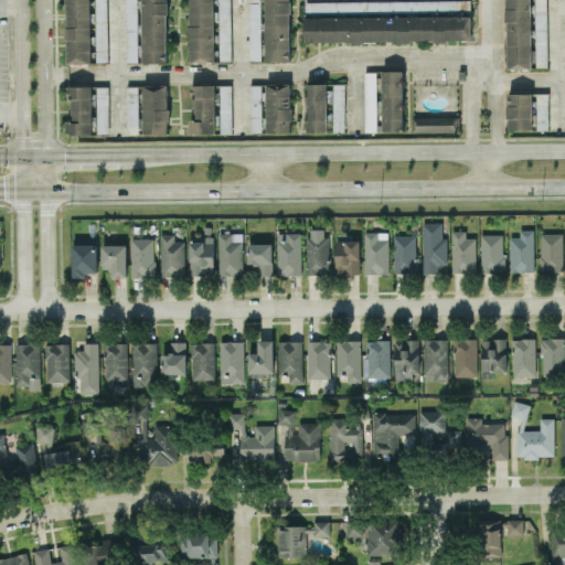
[(65,0),(67,64),(93,63),(91,0),(65,0)]
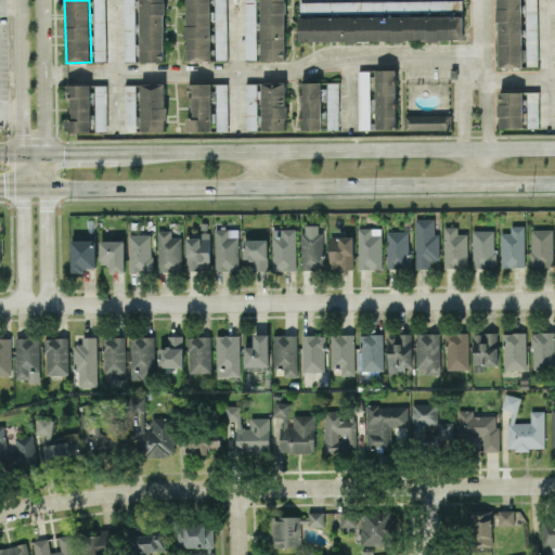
[(93,0),(94,60),(106,60),(105,0),(93,0)]
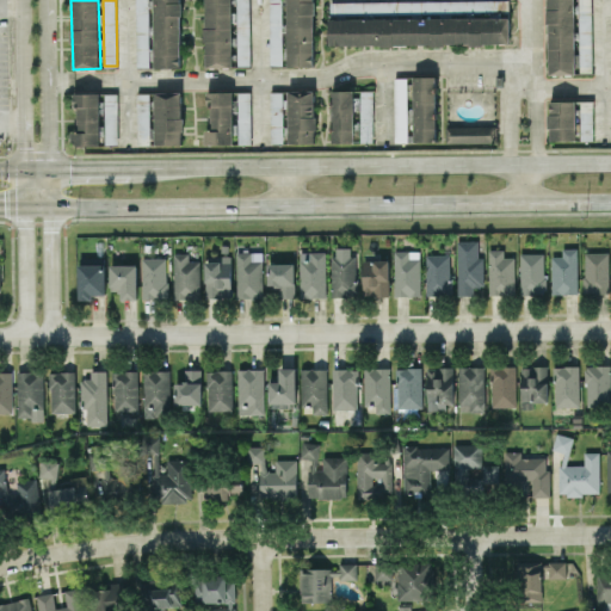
[(149,67),(148,0),(136,0),(137,67),(149,67)]
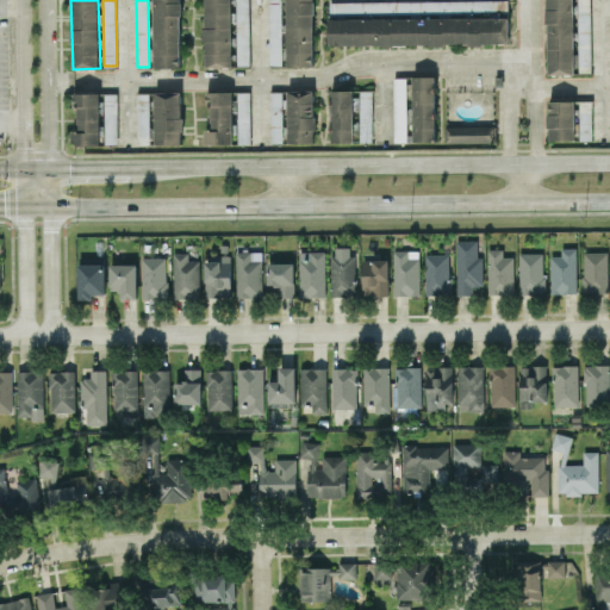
[(153,0),(155,68),(181,67),(180,0),(153,0)]
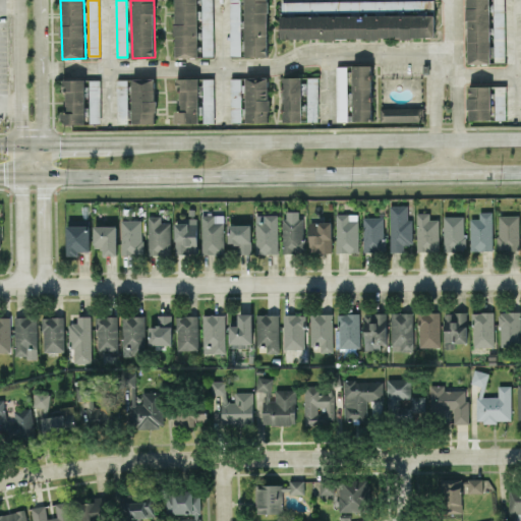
[(174,0),(176,58),(199,57),(196,0),(174,0)]
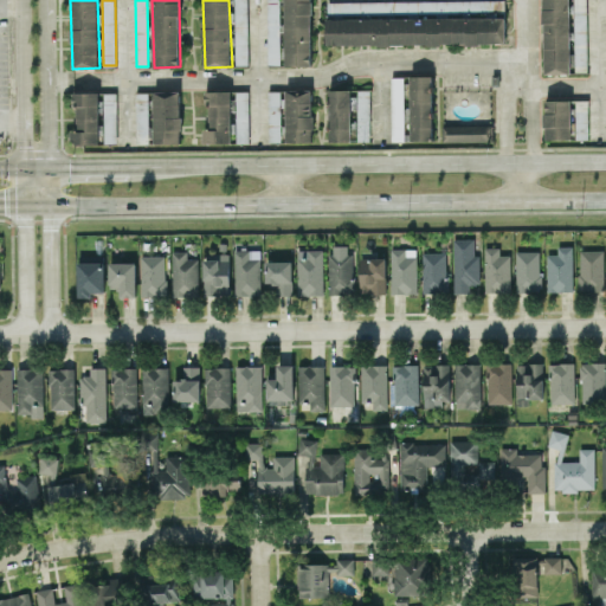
[(249,64),(246,0),(234,0),(236,64),(249,64)]
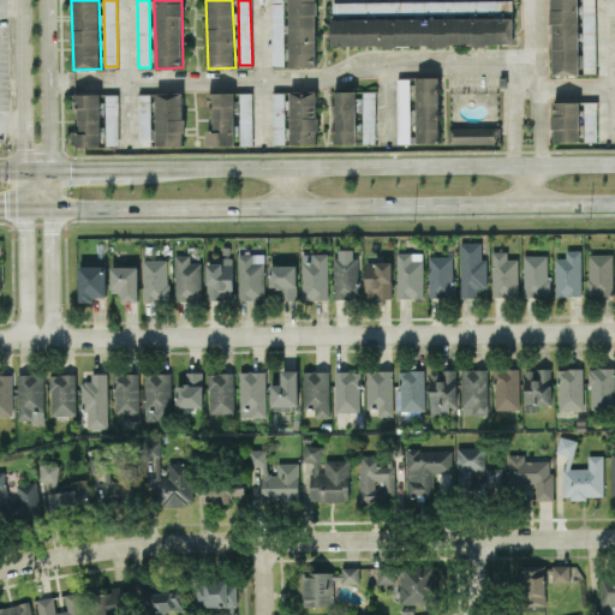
[(285,65),(284,0),(270,0),(272,65),(285,65)]
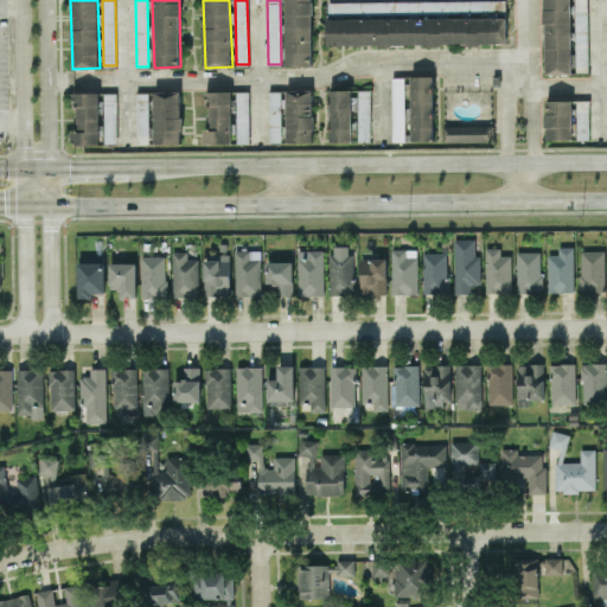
[(312,65),(312,0),(286,0),(285,65),(312,65)]
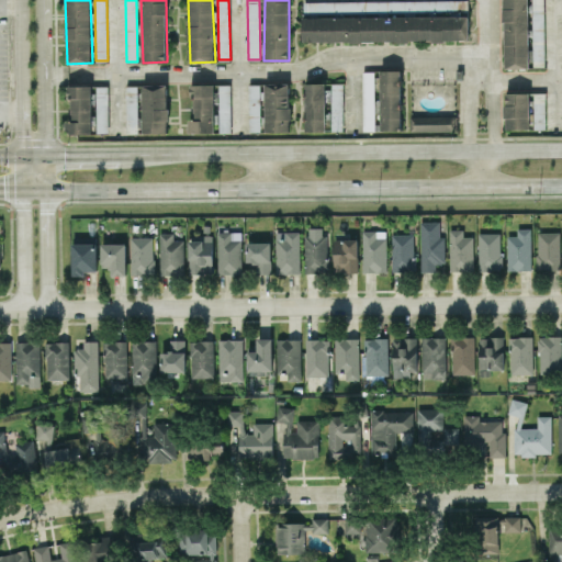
[(503,0),(505,68),(529,68),(527,0),(503,0)]
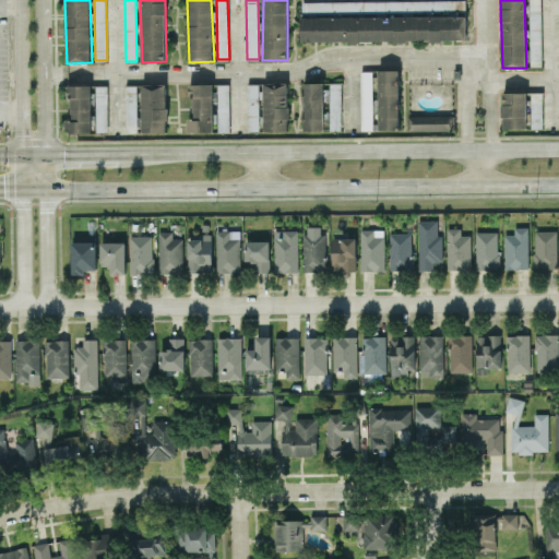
[(301,18),(301,42),(466,39),(466,15),(301,18)]
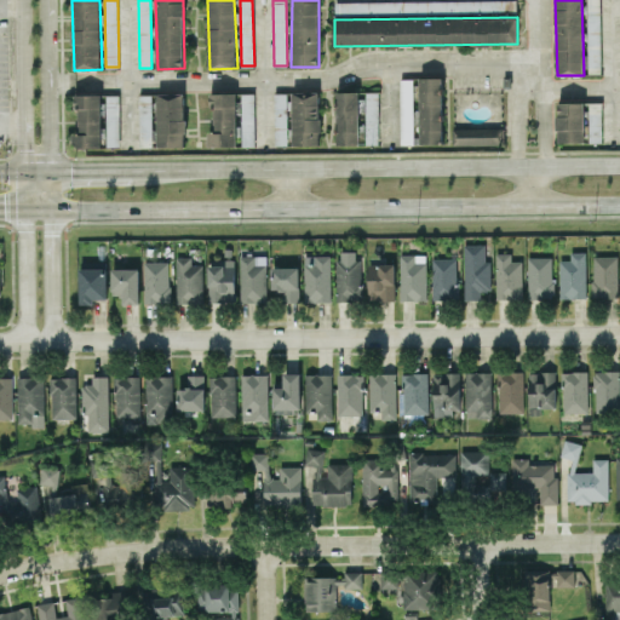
[(402,144),(414,144),(413,78),(400,79),(402,144)]
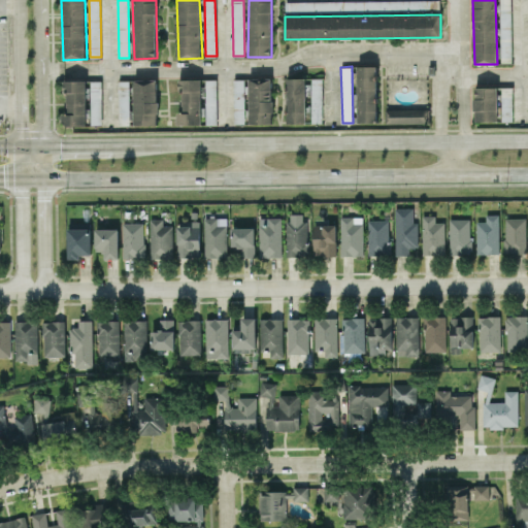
[(377,122),(376,66),(357,66),(358,123),(377,122)]
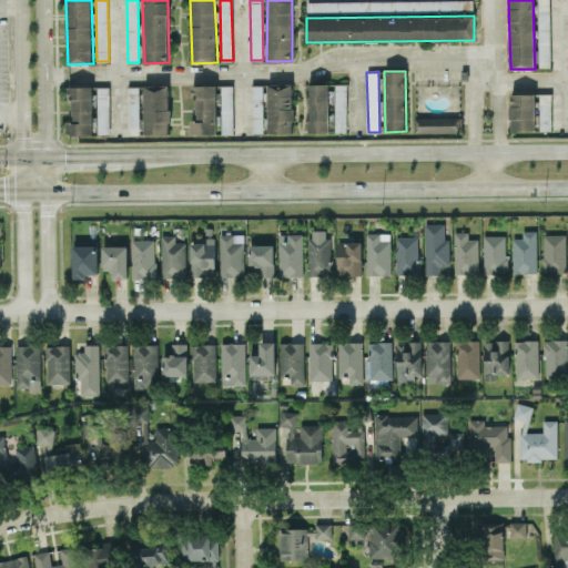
[(269,133),(293,132),(293,83),(267,83),(269,133)]
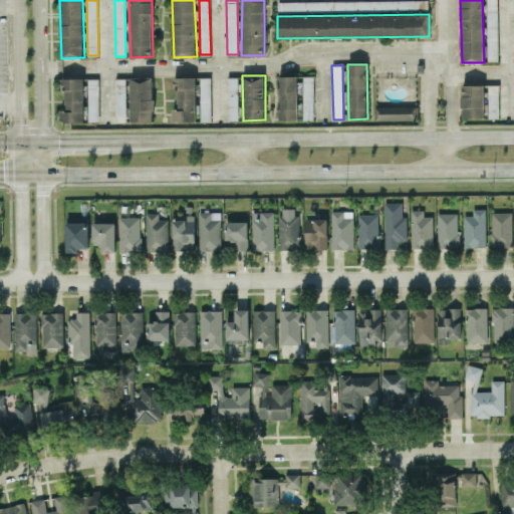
[(297,75),(279,76),(280,120),(298,119),(297,75)]
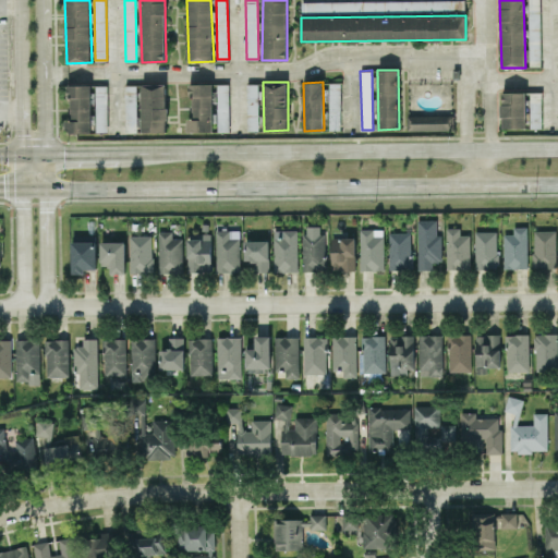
[(167,131),(166,83),(141,84),(142,132),(167,131)]
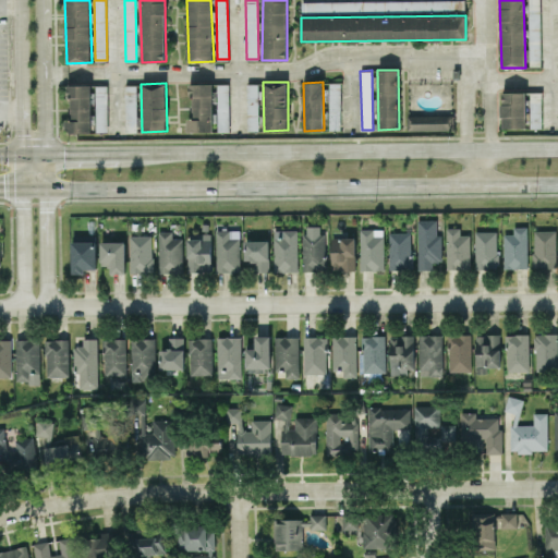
[(191,83),(191,119),(187,119),(187,131),(213,132),(214,84),(191,83)]
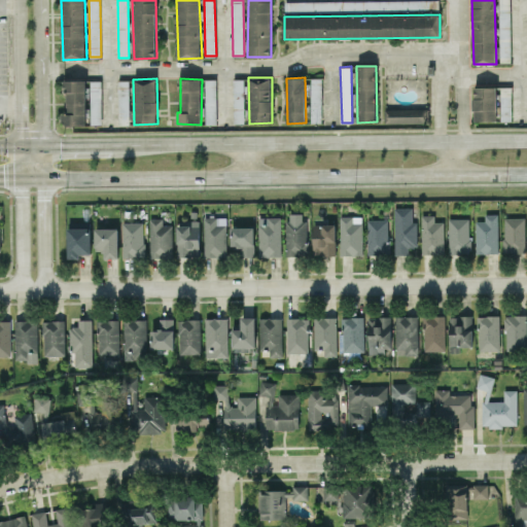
[(322,78),(311,78),(311,123),(322,123),(322,78)]
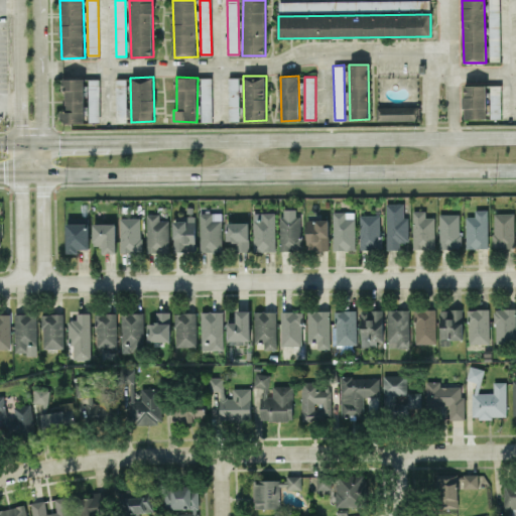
[(100,79),(62,78),(62,90),(67,90),(66,111),(61,111),(60,122),(99,122),(100,79)]
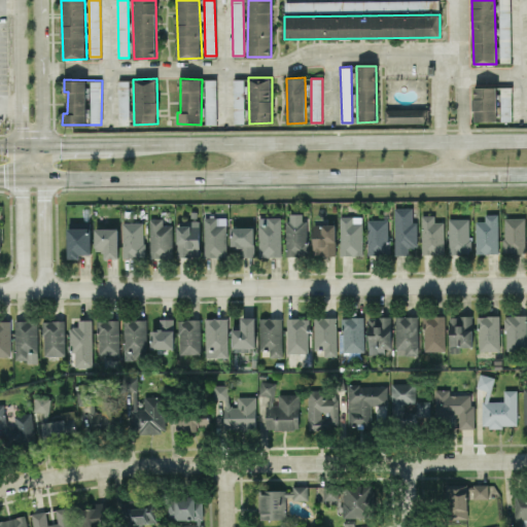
[(234,123),(244,123),(244,79),(234,79),(234,123)]
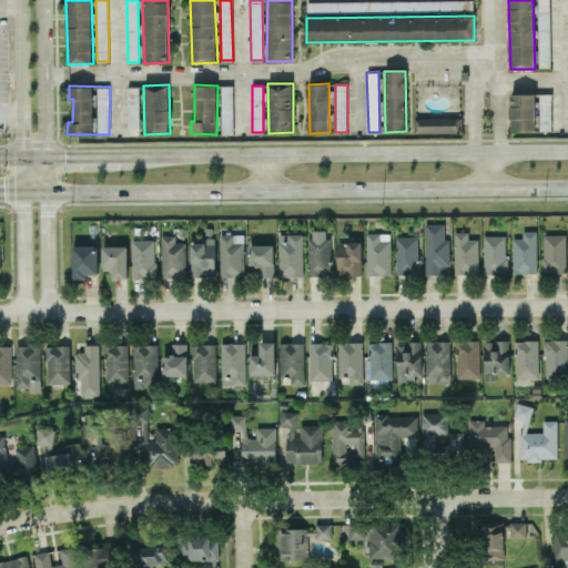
[(139,87),(128,87),(129,130),(140,130),(139,87)]
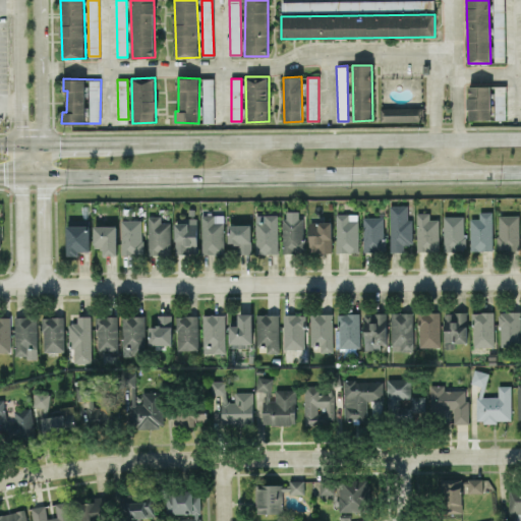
[(214,79),(203,79),(204,122),(214,122),(214,79)]
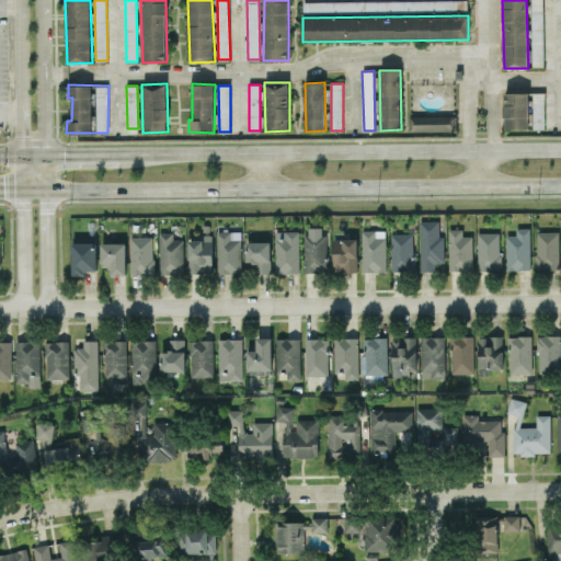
[(529,128),(529,92),(504,92),(505,128),(529,128)]
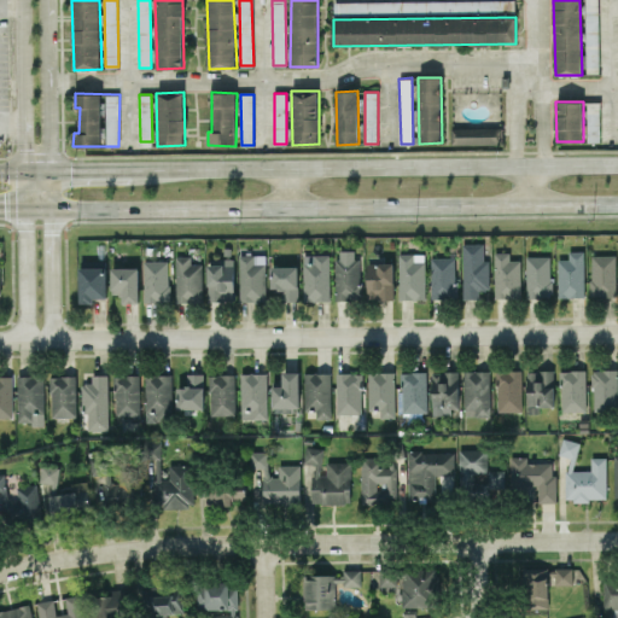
[(600,141),(600,101),(587,101),(587,141),(600,141)]
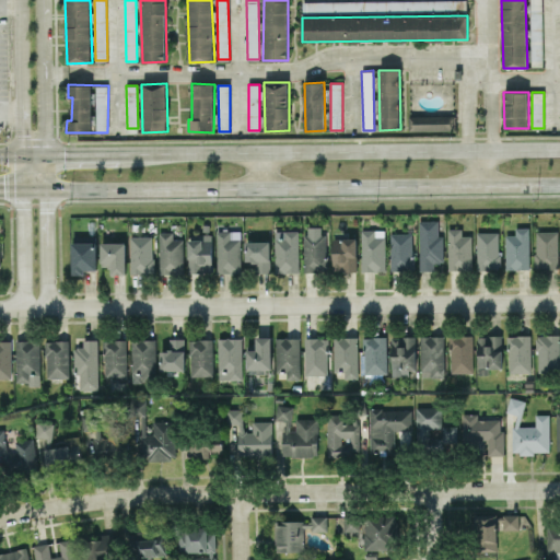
[(455,130),(455,115),(409,116),(409,131),(455,130)]
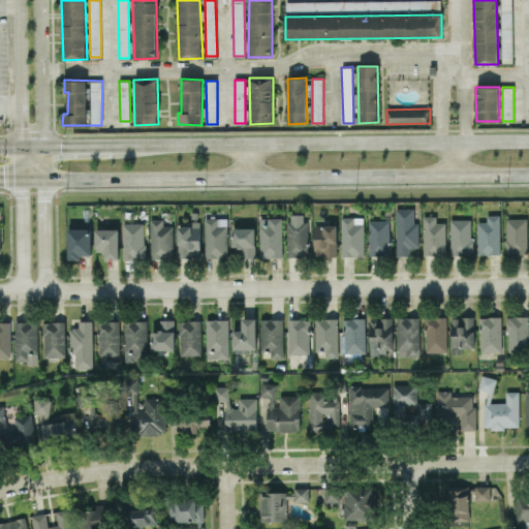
[(418,222),(414,222),(414,208),(395,209),(396,255),(410,255),(410,249),(418,249),(418,222)]
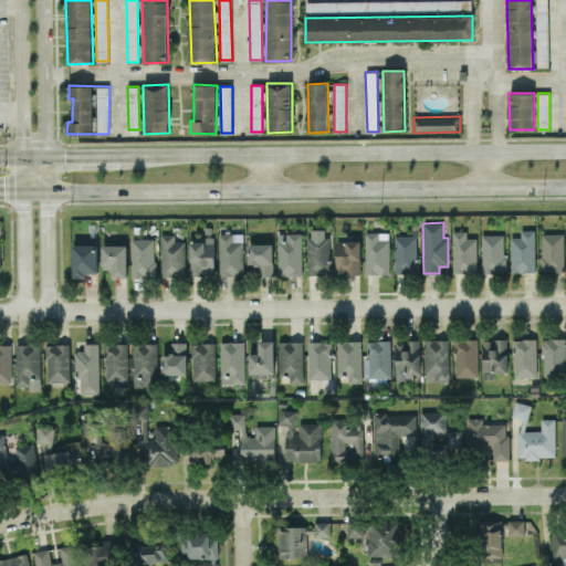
[(535,230),(521,230),(522,237),(511,237),(512,272),(536,272),(535,230)]
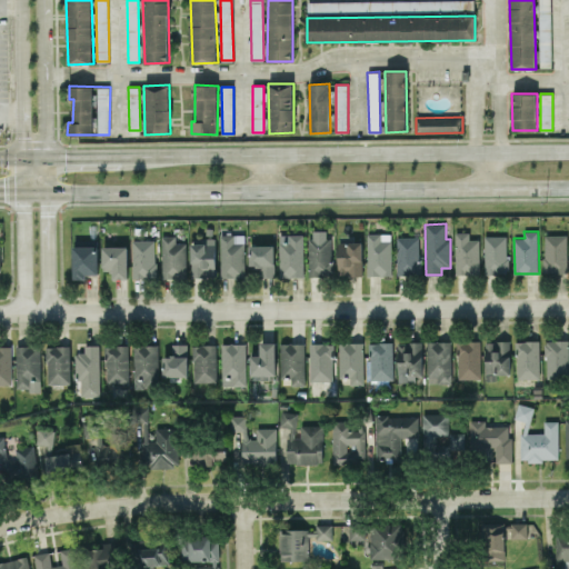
[(480,275),(479,239),(469,239),(469,232),(455,232),(456,275),(480,275)]
